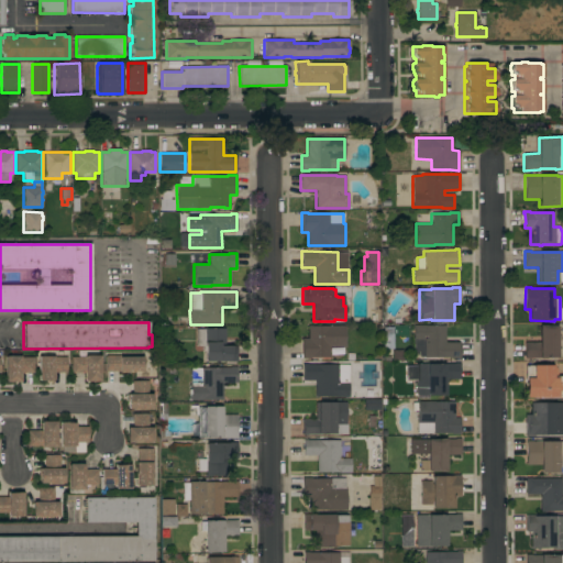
[(345,346),(330,348),(330,357),(311,357),(311,359),(301,359),(301,339),(308,339),(308,326),(345,326),(345,346)]
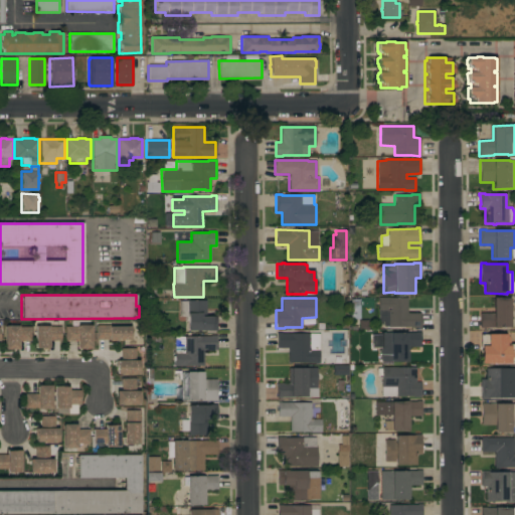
[(420,328),(415,328),(415,327),(395,327),(395,326),(384,326),(384,322),(378,322),(378,311),(378,298),(388,298),(407,298),(407,313),(420,313),(420,328)]
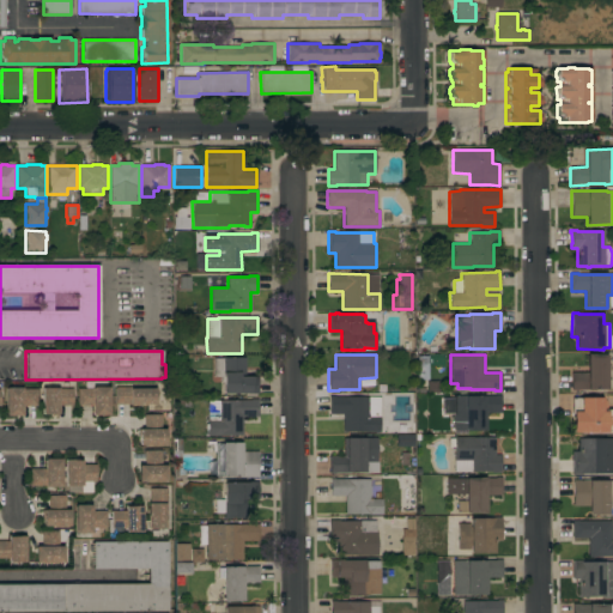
[(571,390),(571,372),(587,372),(587,354),(607,354),(607,389),(571,390)]
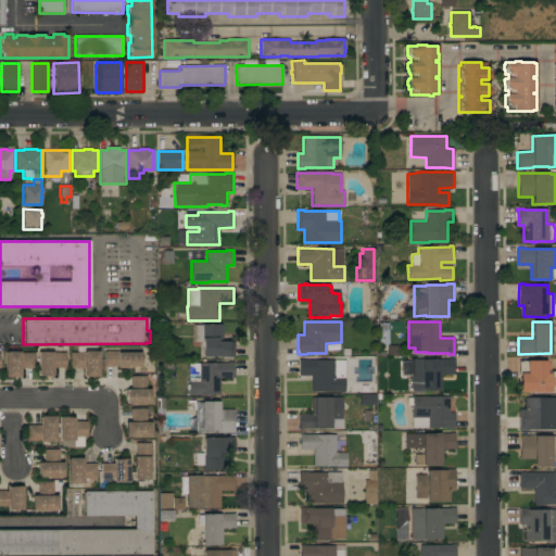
[(203,357),(203,346),(201,346),(201,344),(200,344),(200,342),(193,342),(193,325),(202,325),(202,324),(223,325),(223,341),(234,341),(234,357),(203,357)]
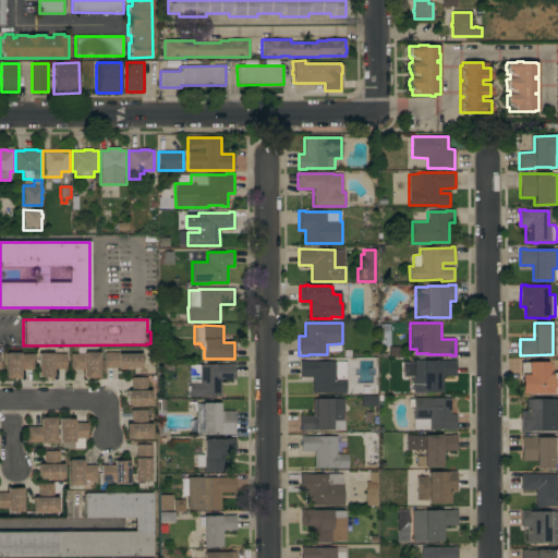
[(390,347),(400,347),(400,356),(390,356),(390,347)]
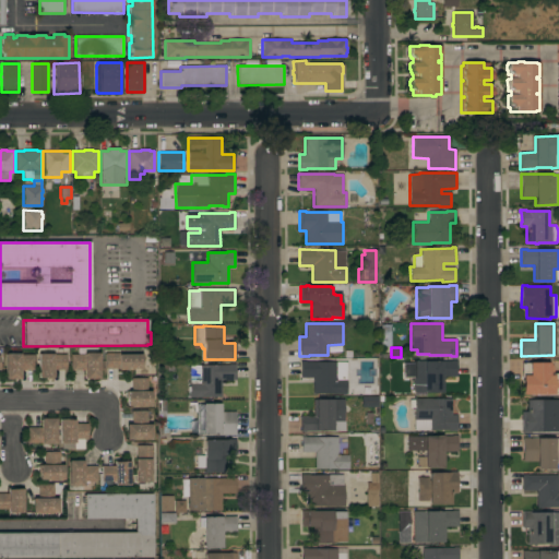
[(21,353),(21,379),(6,379),(6,353),(21,353)]
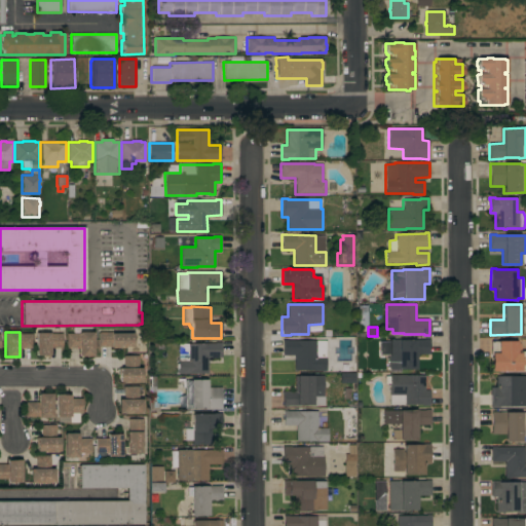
[(36,333),(62,332),(62,348),(50,348),(50,354),(36,354),(36,333)]
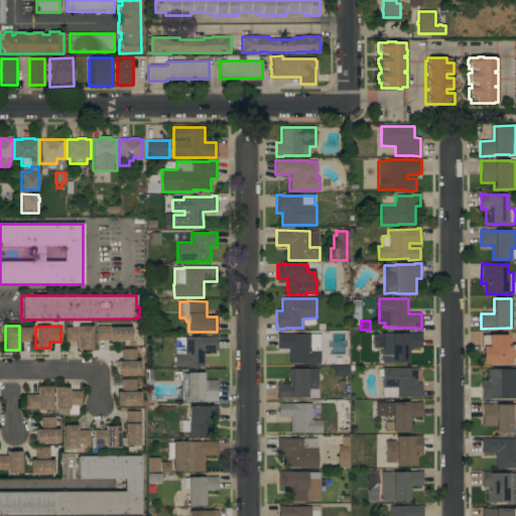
[(93,352),(68,352),(68,342),(66,342),(65,327),(78,327),(78,326),(92,326),(93,352)]
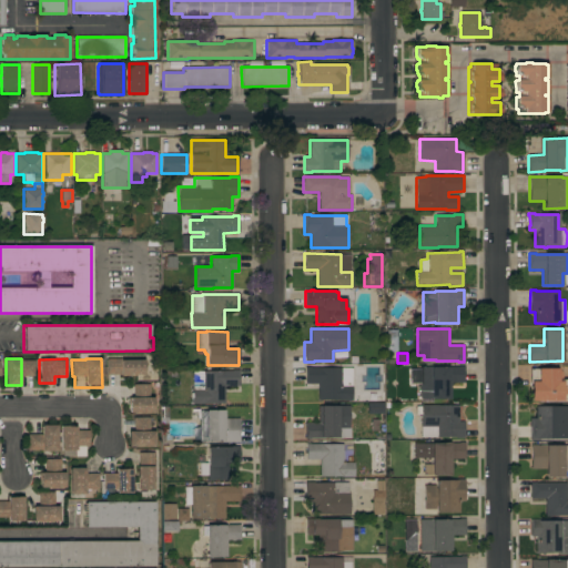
[(121,358),(121,359),(143,359),(143,375),(133,375),(133,376),(124,376),(124,378),(119,378),(119,377),(113,377),(113,374),(107,374),(105,358),(121,358)]
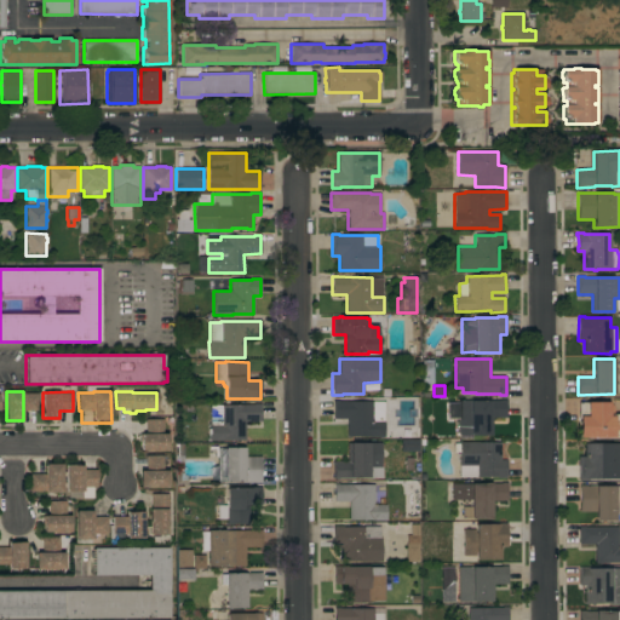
[(38,392),(38,411),(33,411),(23,411),(23,394),(38,392)]
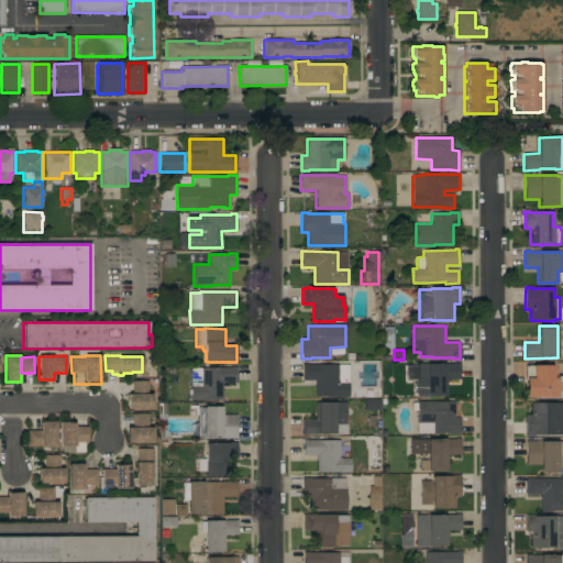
[(416,364),(454,364),(454,363),(461,363),(461,379),(448,379),(448,396),(428,396),(428,395),(416,395),(416,364)]
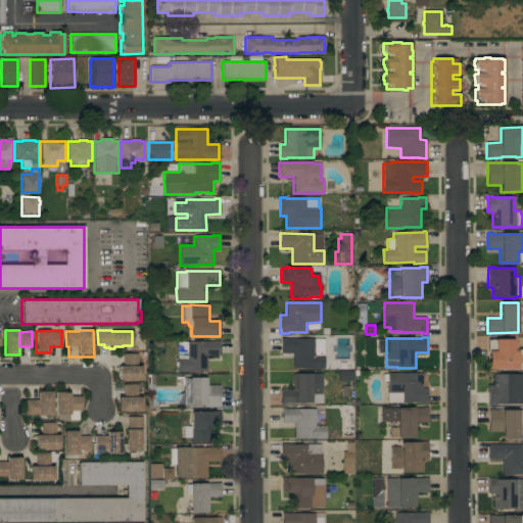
[(292,369),(292,353),(281,353),(281,343),(268,343),(268,338),(324,338),(324,369),(292,369)]
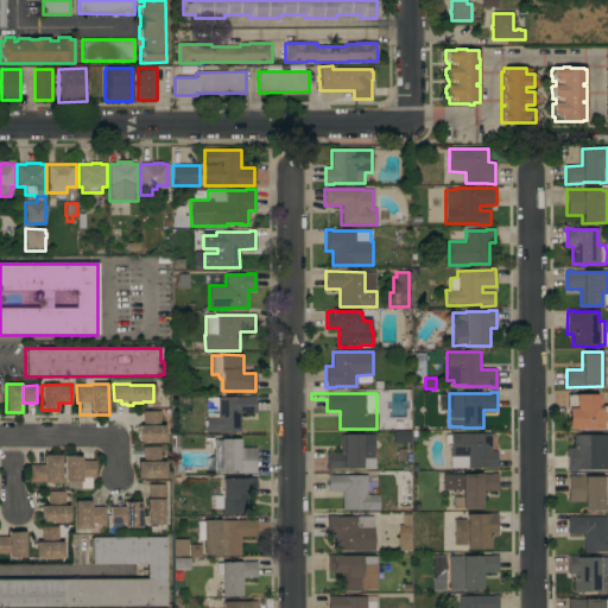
[(607,429),(568,430),(568,407),(575,407),(575,394),(597,394),(601,397),(602,400),(602,407),(607,406),(607,429)]
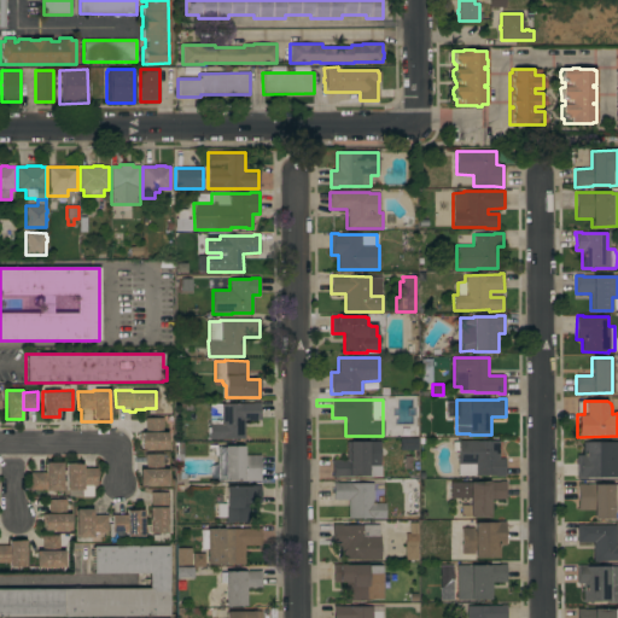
[(249,403),(261,403),(261,420),(244,420),(244,439),(209,439),(209,432),(208,432),(208,427),(209,427),(209,404),(249,403)]
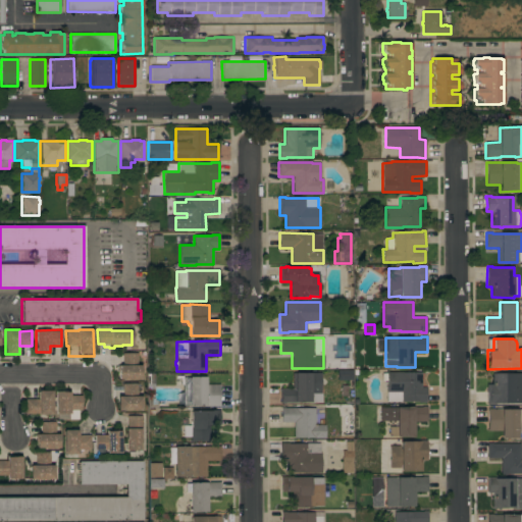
[(122,353),(137,353),(137,351),(147,351),(147,360),(137,360),(137,364),(123,364),(123,363),(122,363),(122,353)]
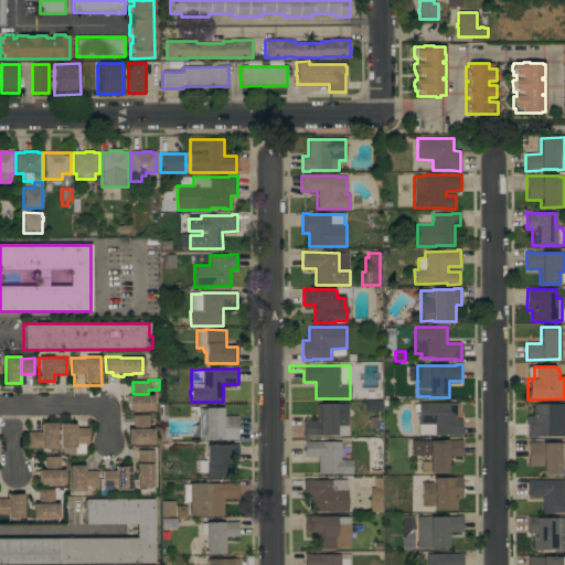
[(127,395),(152,395),(152,411),(127,411),(127,395)]
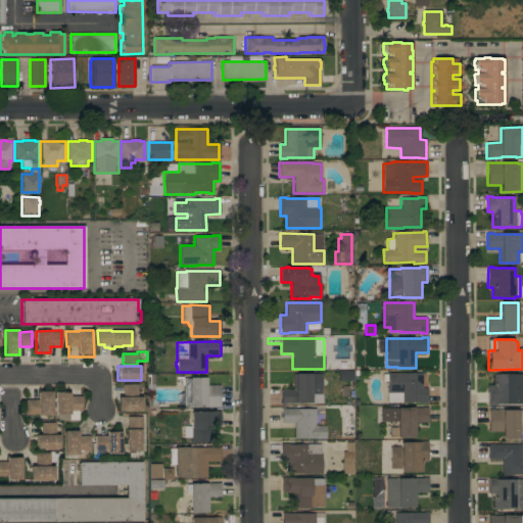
[(338,371),(353,371),(353,381),(338,381),(338,371)]
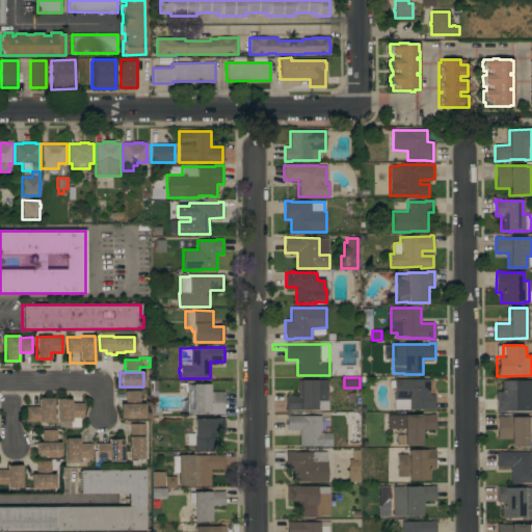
[(429,395),(434,395),(434,410),(426,410),(426,409),(394,409),(394,389),(390,388),(390,380),(394,380),(394,379),(429,379),(429,395)]
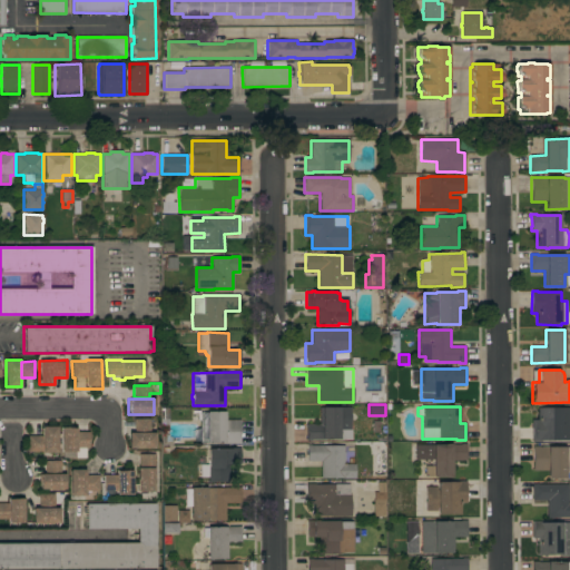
[(352,430),(352,440),(312,440),(312,441),(306,441),(306,424),(320,424),(320,408),(351,408),(351,430),(352,430)]
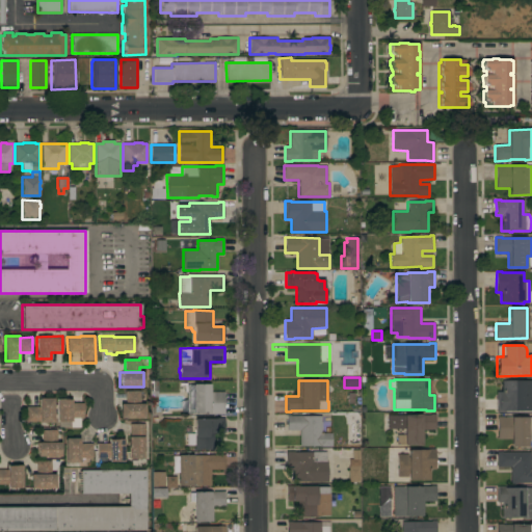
[(531,411),(505,411),(505,413),(496,413),(496,392),(502,392),(502,380),(531,380),(531,411)]
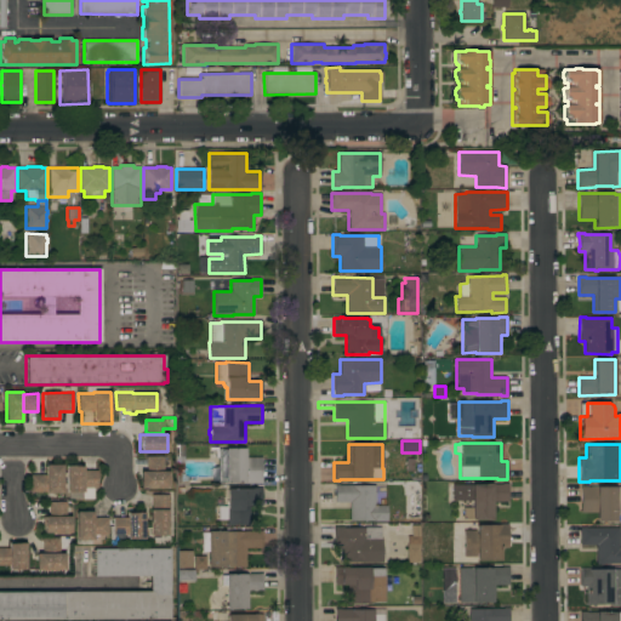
[(226,449),(245,449),(245,457),(261,457),(261,484),(226,484),(226,482),(217,482),(217,449),(226,449)]
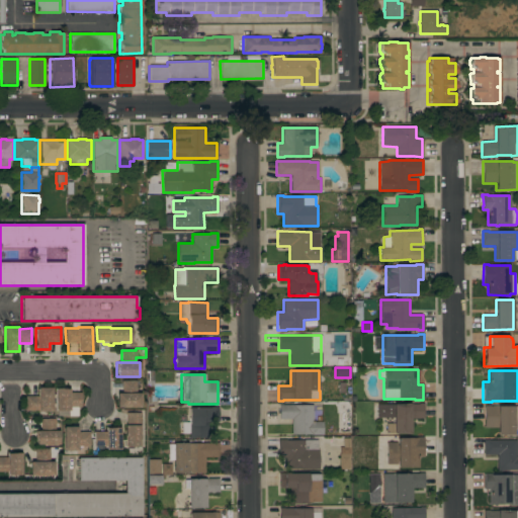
[(140,380),(140,393),(141,393),(141,408),(116,408),(116,394),(118,394),(118,380),(140,380)]
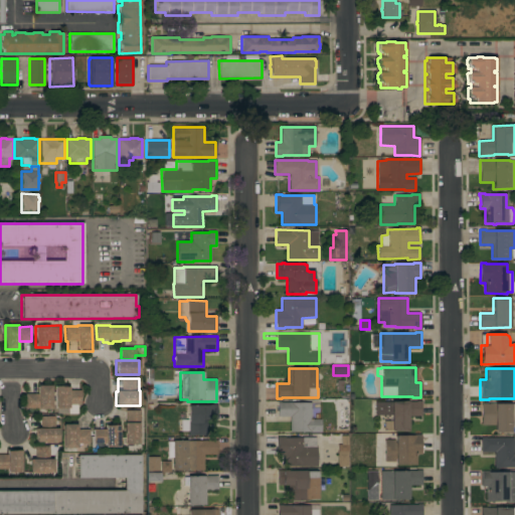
[(36,393),(38,393),(38,385),(51,385),(51,409),(37,409),(36,407),(25,407),(25,393),(36,393)]
